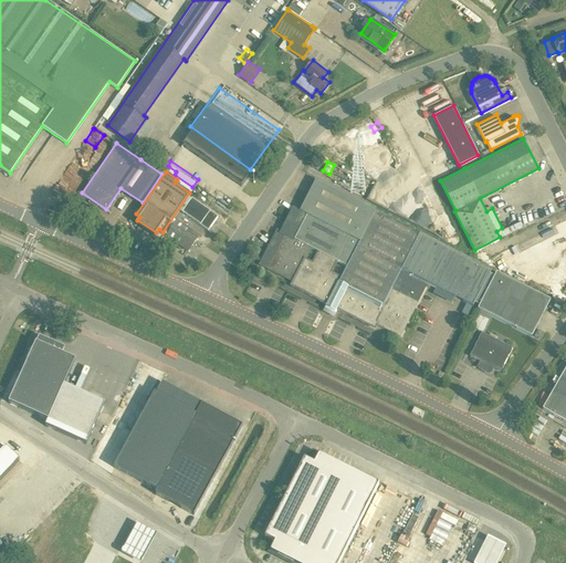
[(307,183),(313,177),(306,171),(302,178),(307,183)]
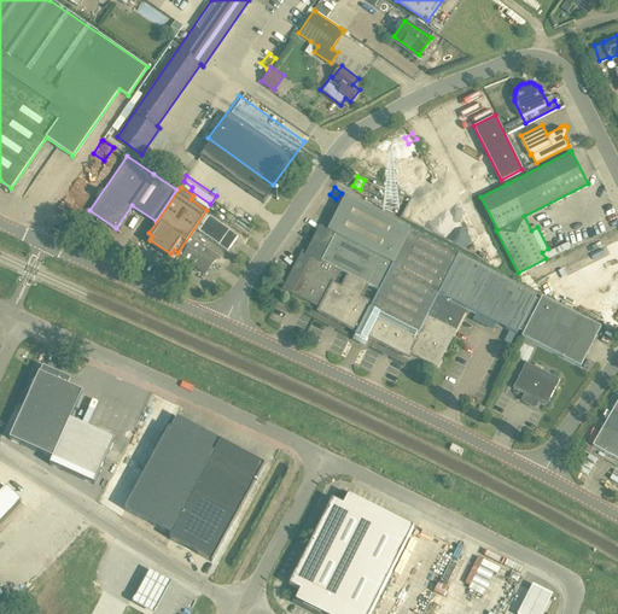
[(455,327),(465,309),(447,299),(448,297),(517,332),(518,328),(524,331),(522,335),(581,366),(601,326),(542,296),(540,299),(535,297),(537,292),(410,228),(410,227),(345,193),(328,226),(320,221),(305,250),(303,247),(283,286),(293,291),(320,305),(318,309),(348,325),(357,329),(356,332),(355,332),(355,334),(366,339),(367,338),(366,338),(368,335),(377,340),(378,339),(409,356),(412,351),(437,363),(455,327)]
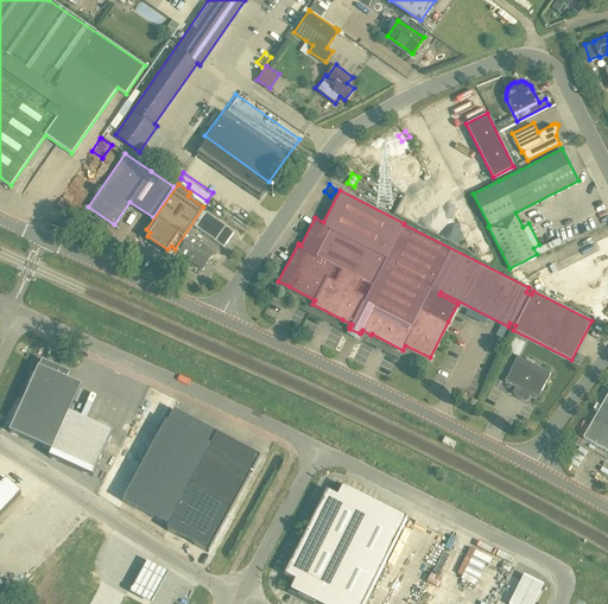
[(279,194),(268,197),(271,204),(282,201),(279,194)]
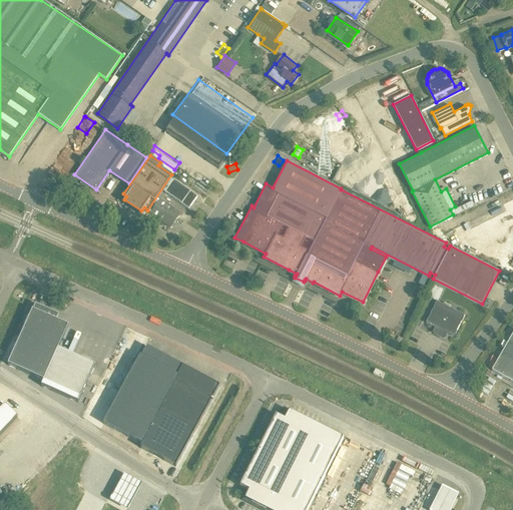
[(188,206),(197,194),(174,177),(165,190),(188,206)]
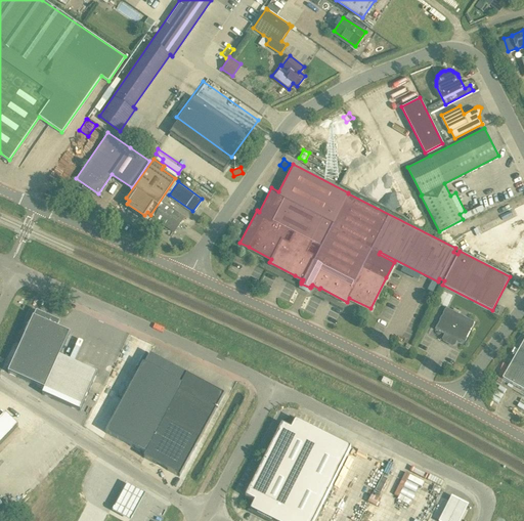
[(227,198),(223,205),(228,208),(232,200),(227,198)]
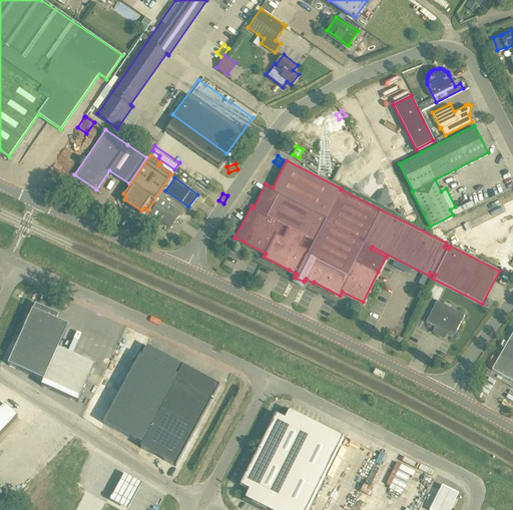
[(170,225),(180,210),(160,197),(150,211),(170,225)]
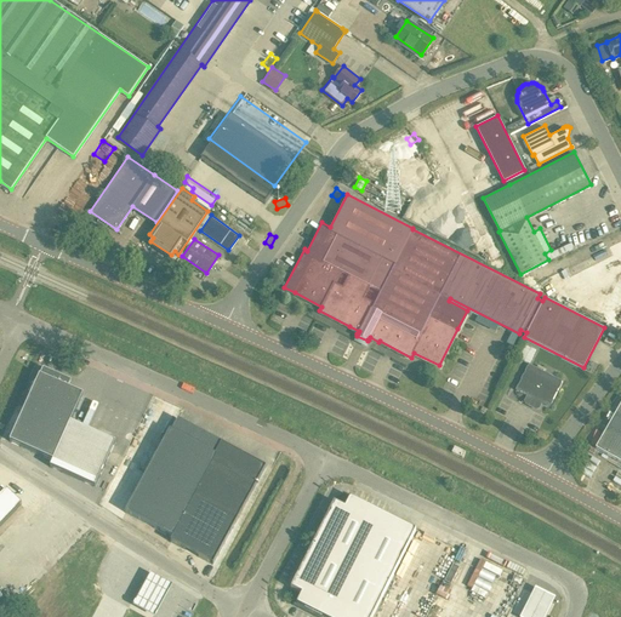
[(524,342),(518,356),(530,363),(537,348),(524,342)]
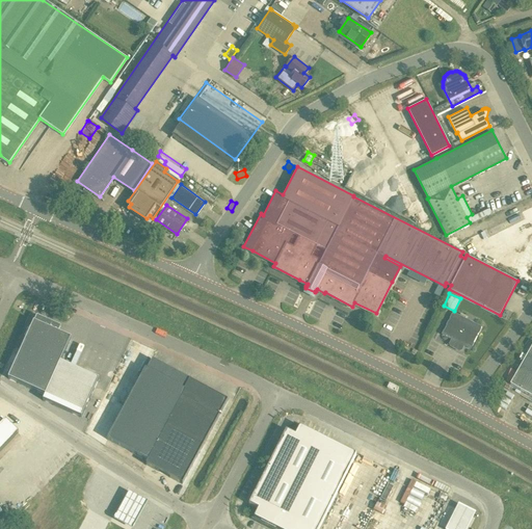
[(442,333),(451,338),(449,342),(449,345),(459,349),(461,349),(463,344),(470,347),(481,325),(453,311),(442,333)]
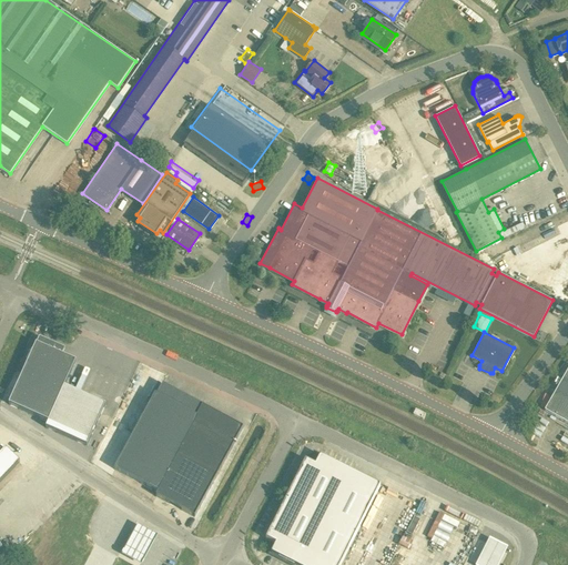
[(36,341),(9,402),(48,420),(46,425),(87,444),(105,403),(64,384),(75,359),(62,353),(64,347),(40,335),(37,342),(36,341)]
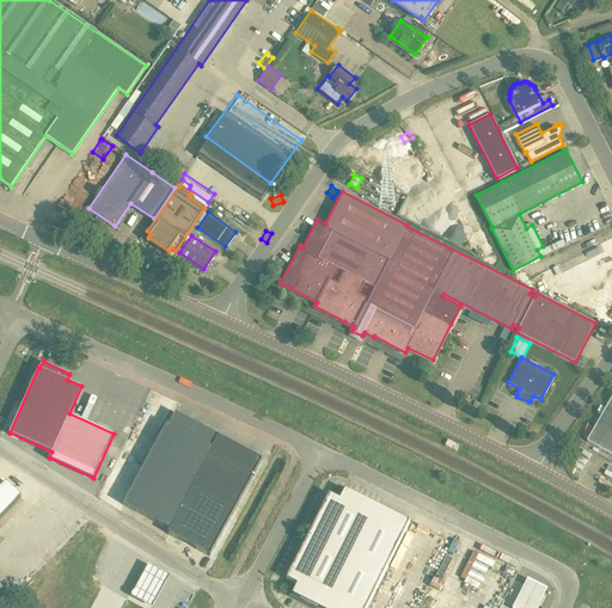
[(611,454),(611,394),(587,440),(611,454)]
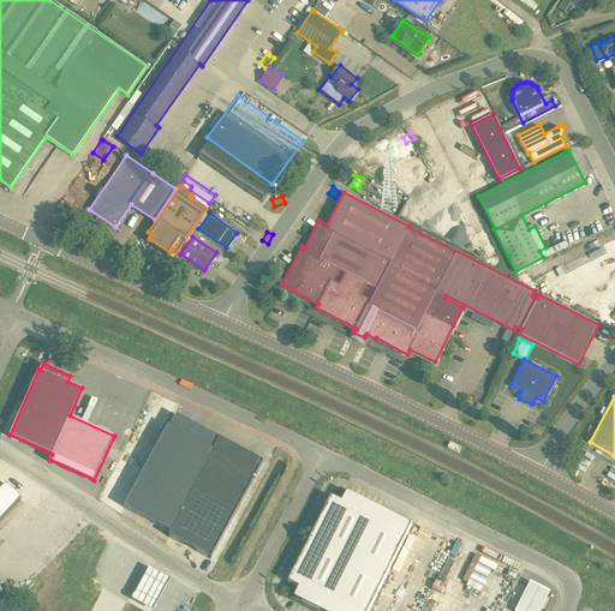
[(168,424),(124,505),(171,531),(168,534),(210,557),(262,461),(219,437),(219,436),(177,413),(169,425),(168,424)]
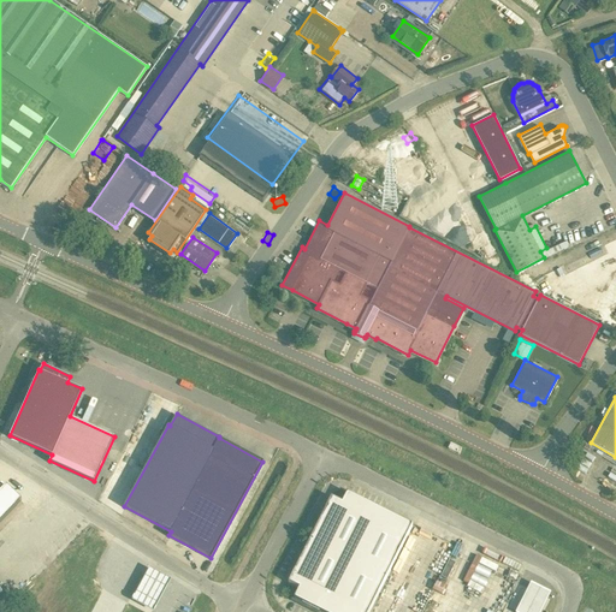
[(0,518),(22,497),(6,483),(0,489),(0,518)]
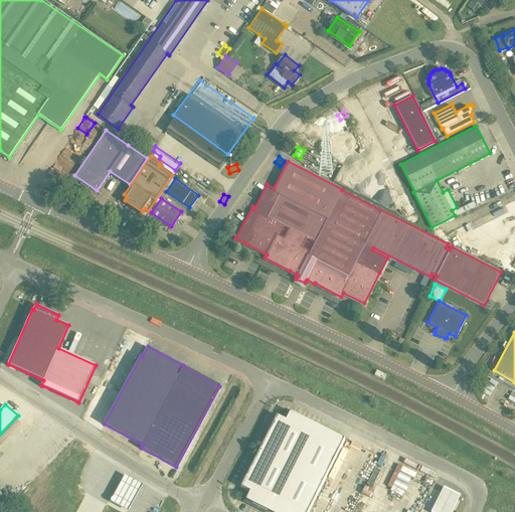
[(307,511),(345,438),(290,410),(286,419),(277,414),(240,486),(250,491),(245,499),(271,511),(307,511)]
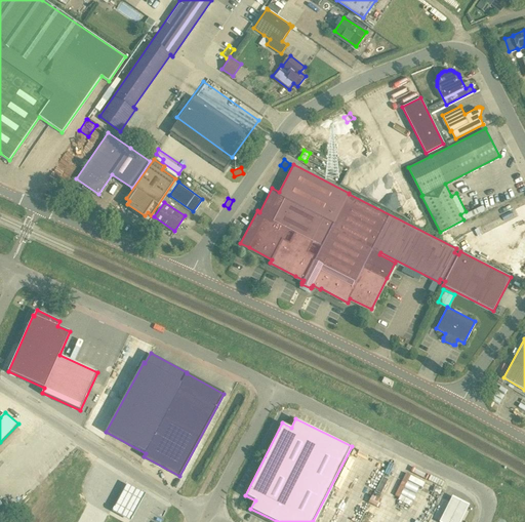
[(353,443),(351,448),(365,453),(366,448),(353,443)]
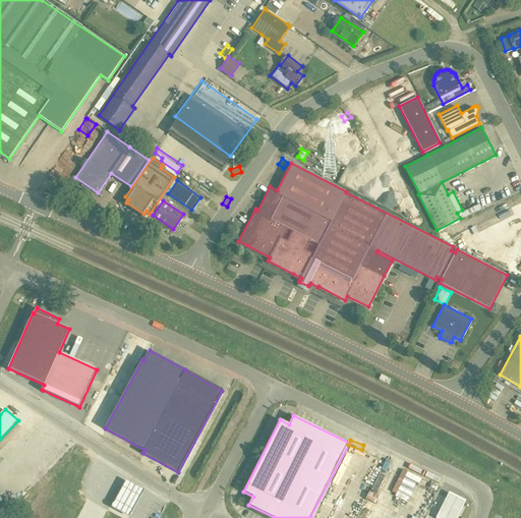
[(333,483),(336,488),(344,482),(341,477),(333,483)]
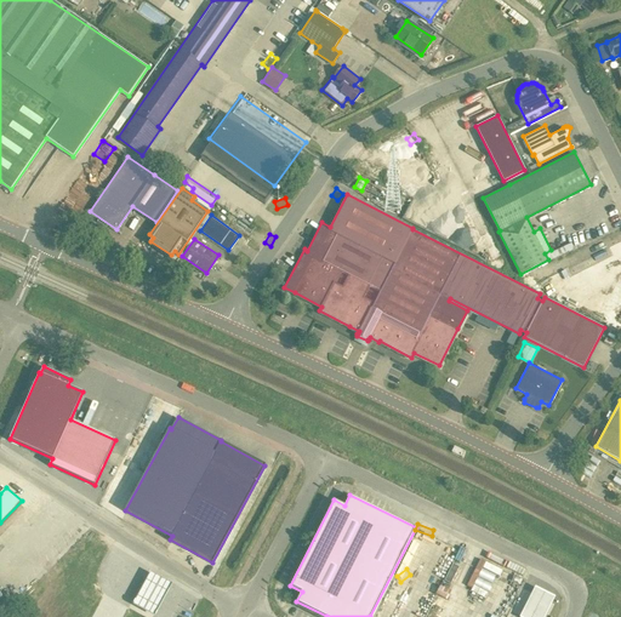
[(146,586),(141,583),(129,603),(154,616),(171,588),(151,576),(146,586)]
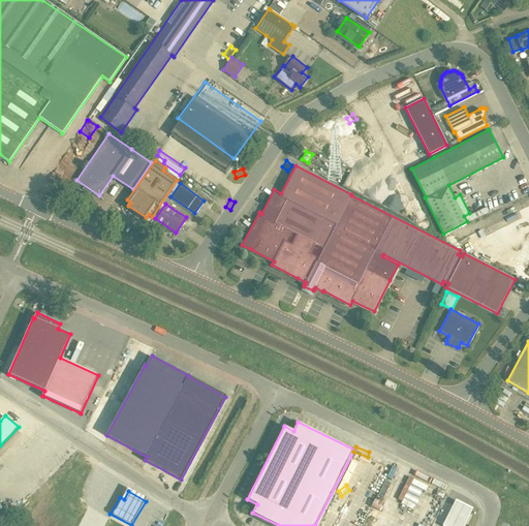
[(463,525),(473,504),(455,496),(442,524),(447,525),(463,525)]
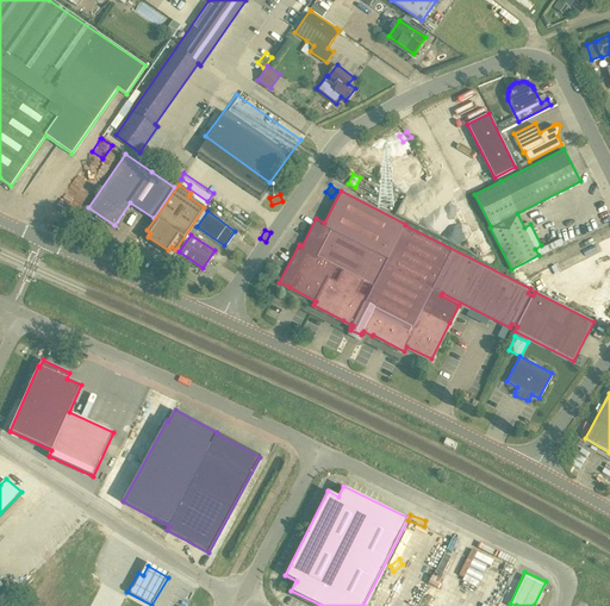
[(403,583),(409,586),(414,576),(406,574),(403,583)]
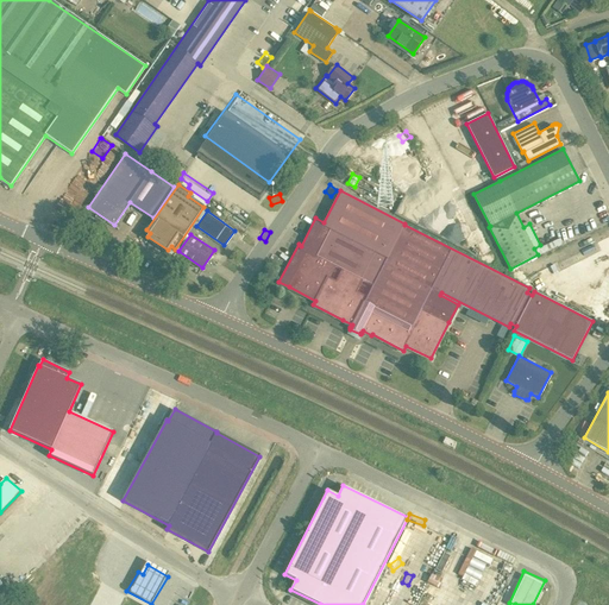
[(498,604),(501,602),(477,591),(472,599),(485,604),(498,604)]
